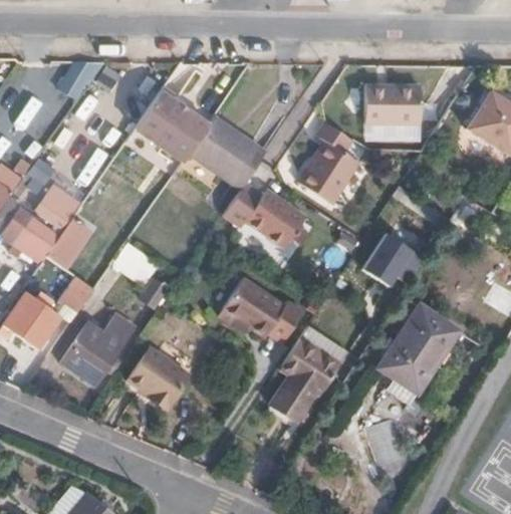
[(90,62),(64,61),(63,73),(90,74),(90,62)]
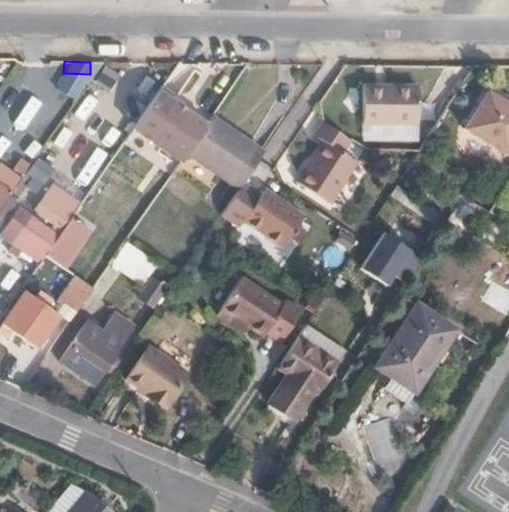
[(417,84),(361,88),(363,126),(420,121),(417,84)]
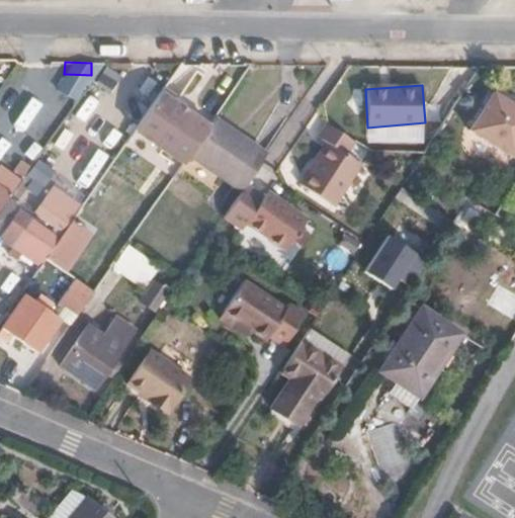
[(54,133),(70,108),(46,92),(29,116),(54,133)]
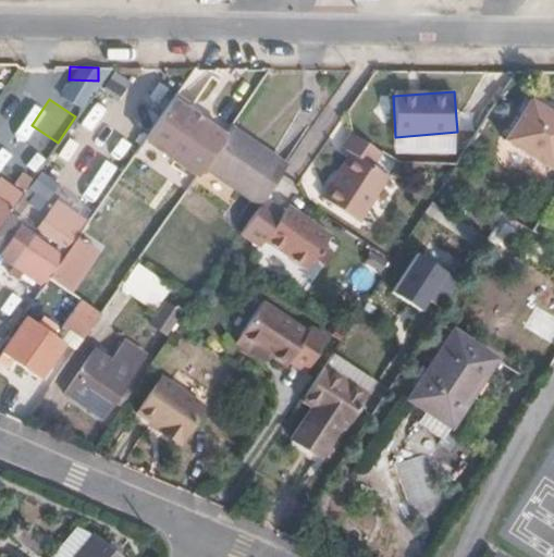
[(552,169),(553,166),(553,113),(530,99),(505,140),(552,169)]
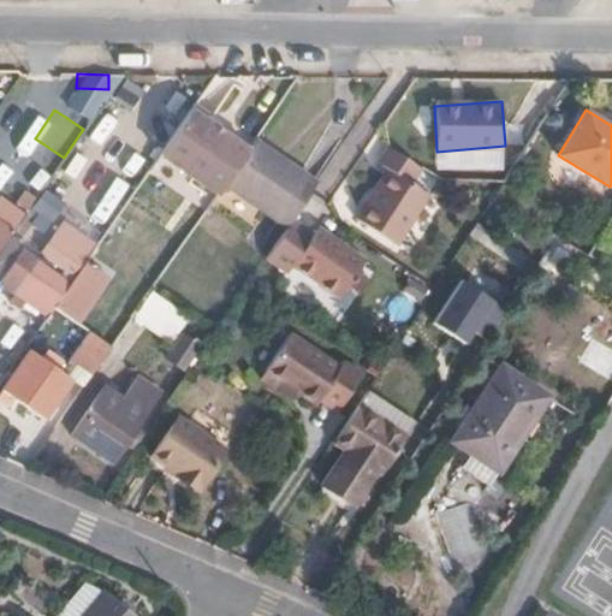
[(219,194),(249,150),(191,111),(160,154),(219,194)]
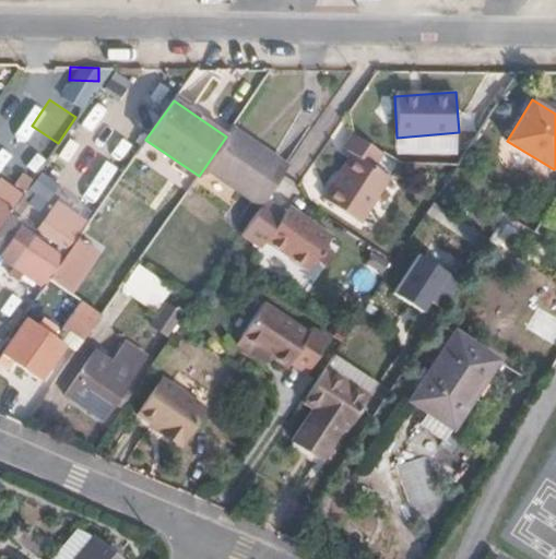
[(96,102),(83,126),(95,132),(108,109),(96,102)]
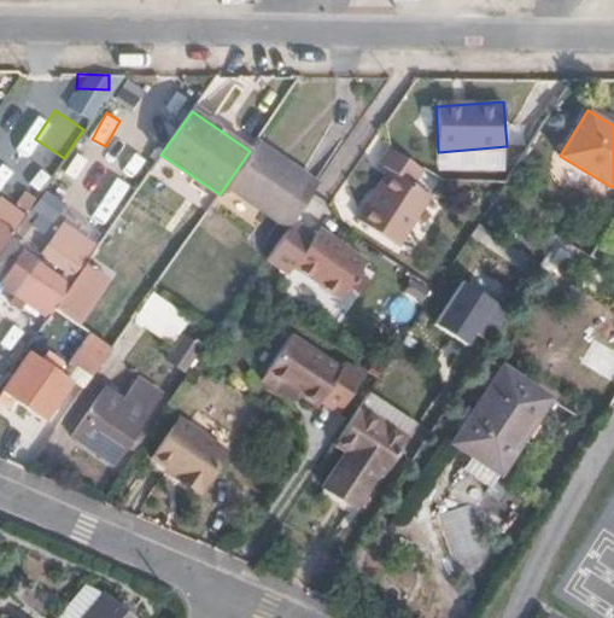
[(424,170),(391,149),(380,167),(390,173),(360,221),(397,246),(430,197),(414,186),(424,170)]
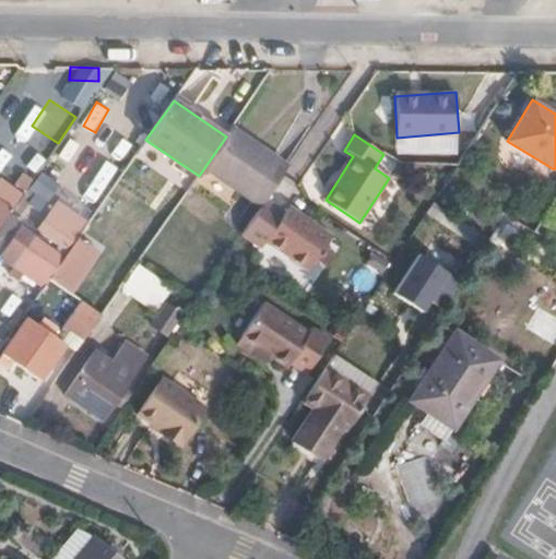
[(268,197),(282,175),(226,137),(199,176),(256,214),(268,197)]
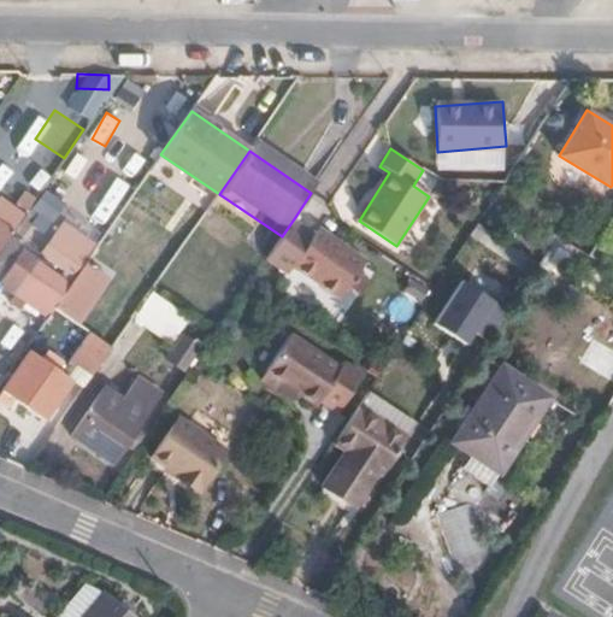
[(72,197),(92,164),(75,154),(56,187),(72,197)]
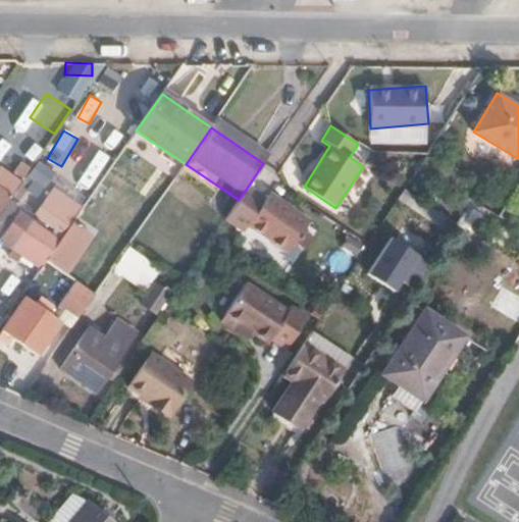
[(93,191),(109,155),(96,149),(80,185),(93,191)]
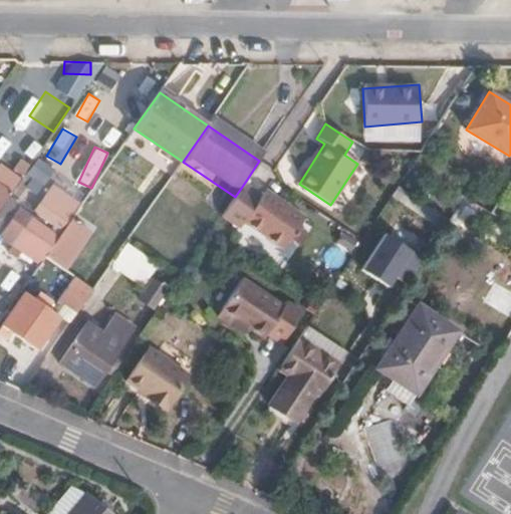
[(299,177),(307,166),(289,154),(281,165),(299,177)]
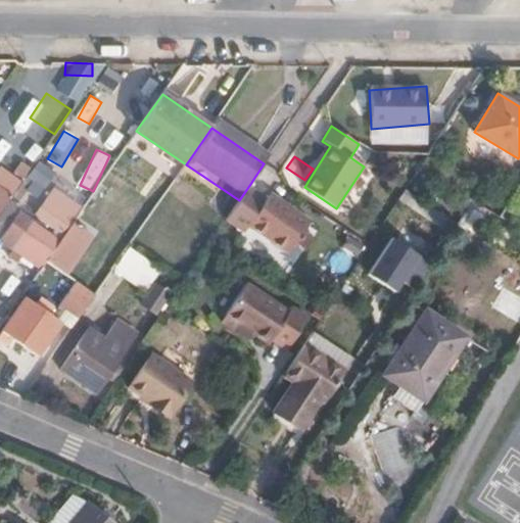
[(42,197),(56,170),(37,160),(22,187),(42,197)]
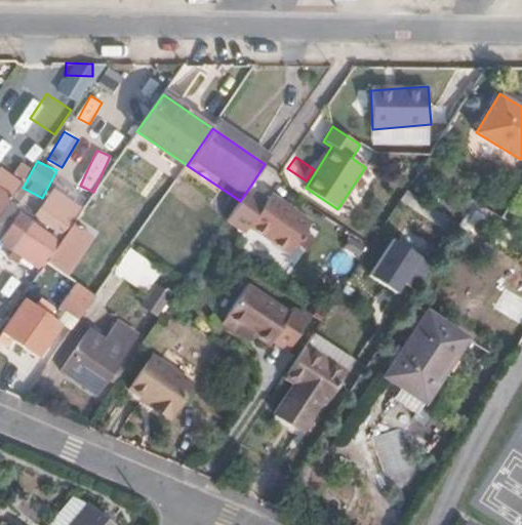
[(290,209),(251,185),(240,201),(229,217),(248,231),(253,224),(292,250),(315,217),(293,204),(290,209)]
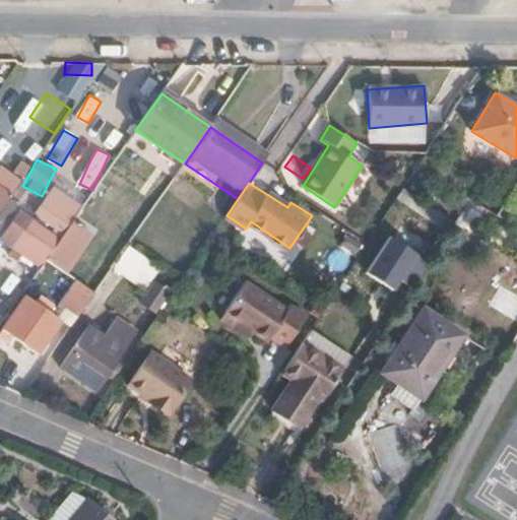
[(0,213),(11,197),(0,189),(0,213)]
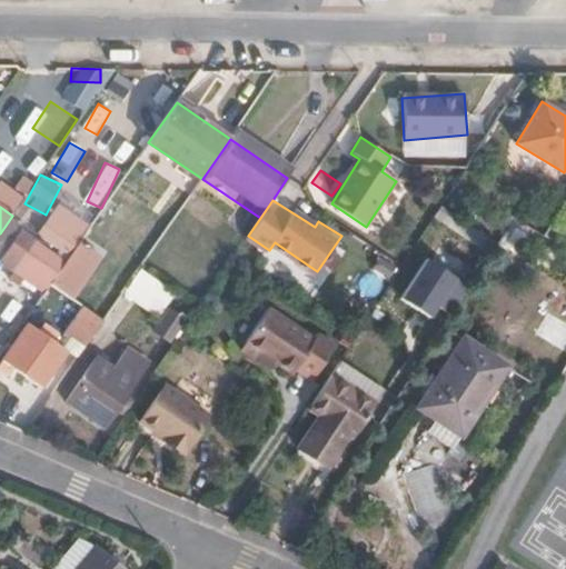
[(490,256),(496,247),(440,209),(434,218),(490,256)]
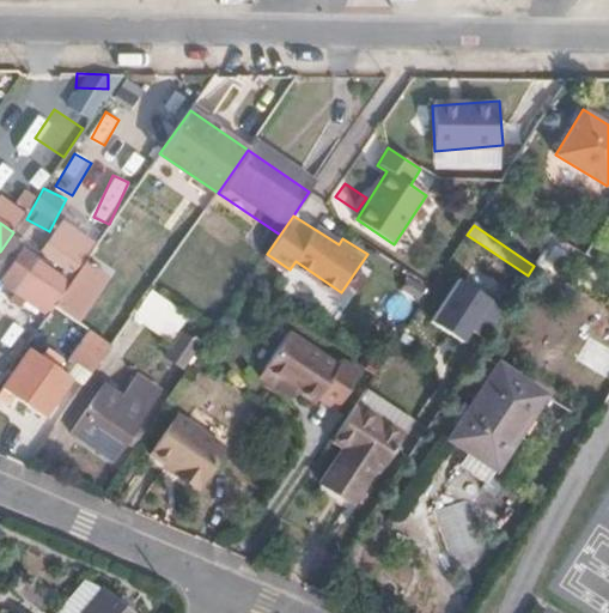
[(176,296),(196,266),(174,250),(169,255),(180,263),(164,286),(176,296)]
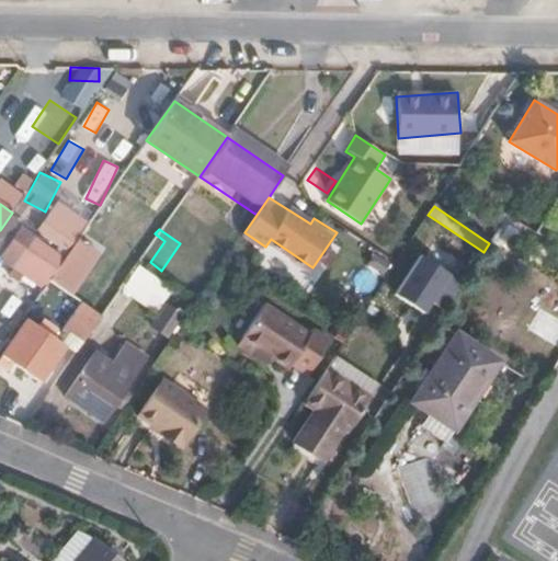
[(50,278),(63,262),(15,230),(3,248),(19,260),(12,270),(42,292),(50,278)]
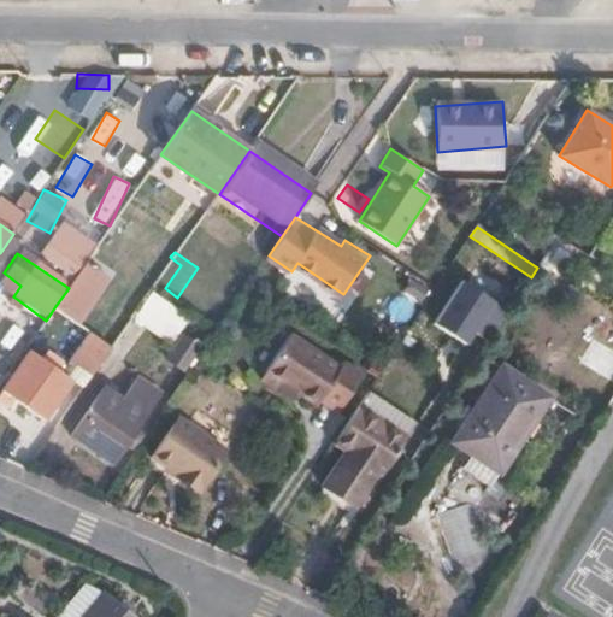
[(502,322),(522,291),(475,258),(453,289),(502,322)]
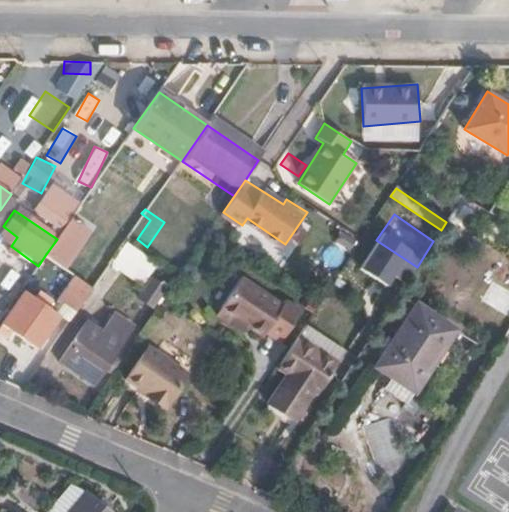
[(0,230),(0,237),(11,246),(17,237),(3,226),(0,230)]
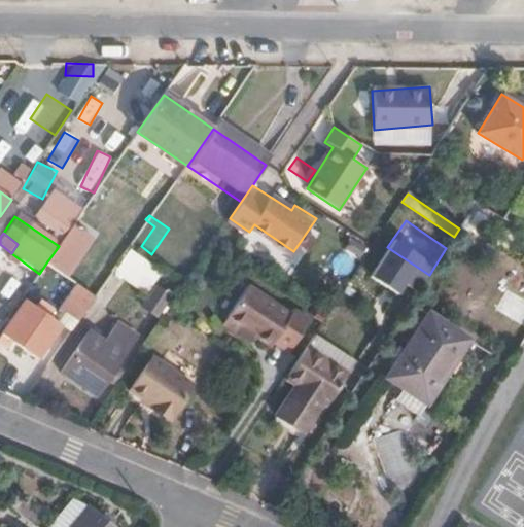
[(79,255),(60,243),(59,246),(47,261),(67,275),(79,255)]
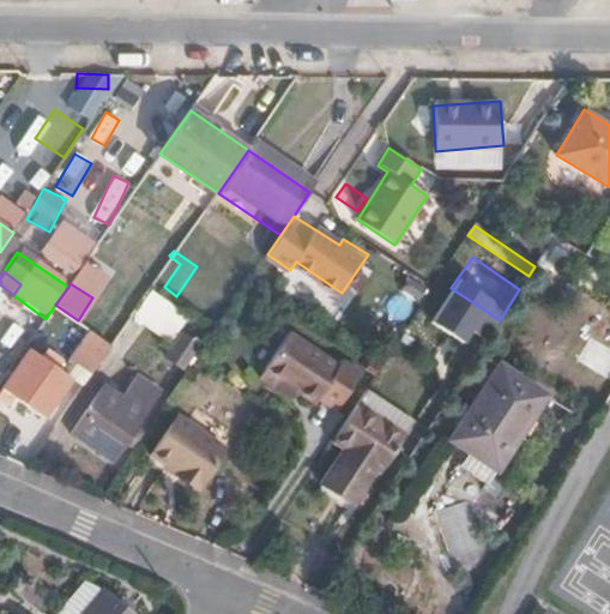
[(140,319),(153,329),(176,296),(164,287),(140,319)]
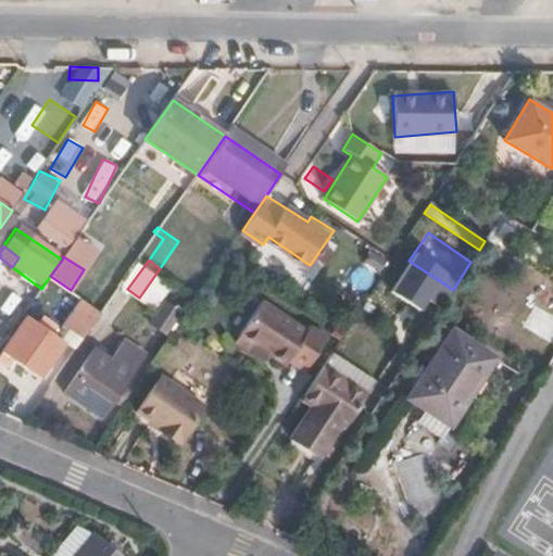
[(367,291),(377,276),(360,266),(351,281),(367,291)]
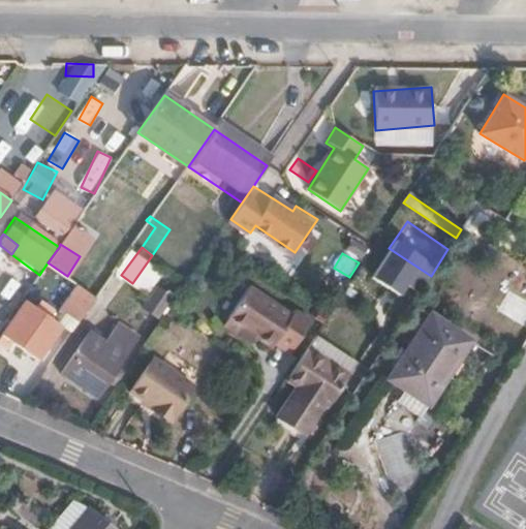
[(58,288),(67,276),(48,262),(39,275),(58,288)]
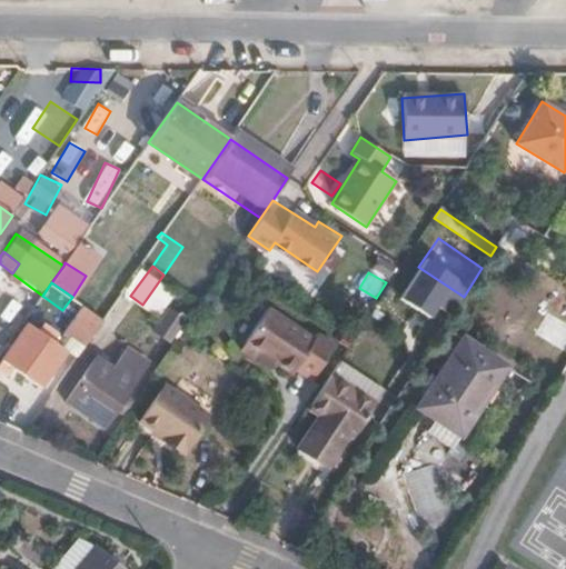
[(318,339),(270,308),(250,341),(296,372),(300,367),(315,377),(337,343),(321,333),(318,339)]
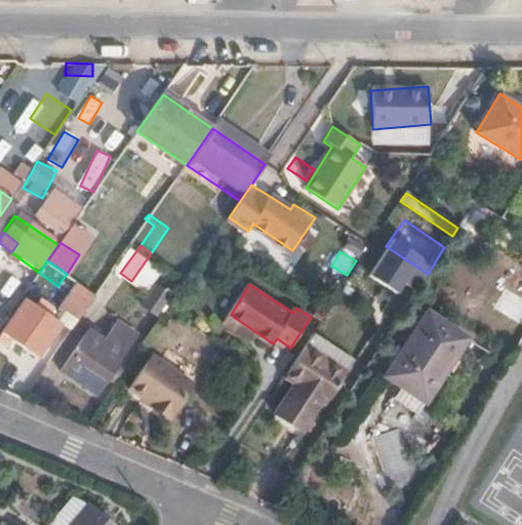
[(38,306),(28,299),(5,332),(37,355),(62,322),(49,314),(53,308),(42,299),(38,306)]
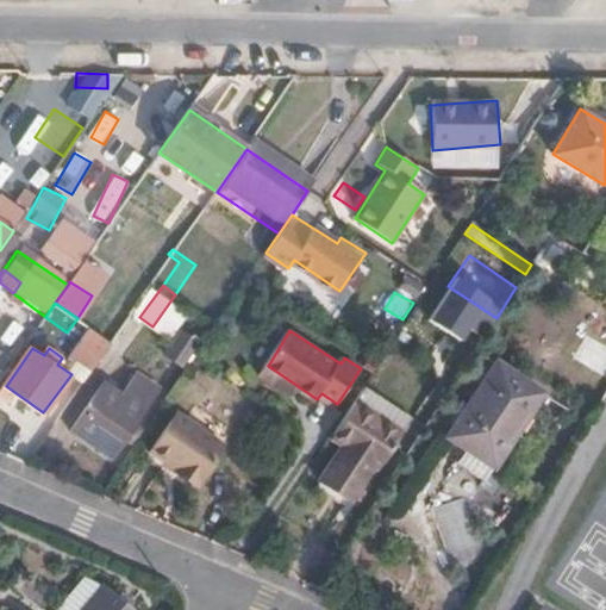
[(541,394),(497,363),(449,437),(467,449),(460,461),(491,481),(532,419),(529,415),(541,394)]
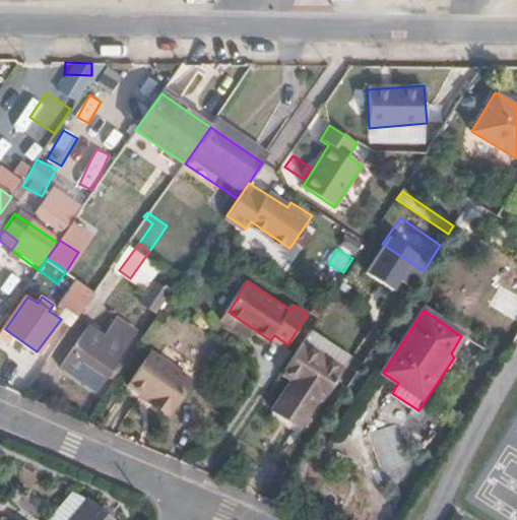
[(114,383),(123,369),(114,362),(136,330),(118,319),(107,337),(89,326),(62,366),(94,389),(104,376),(114,383)]
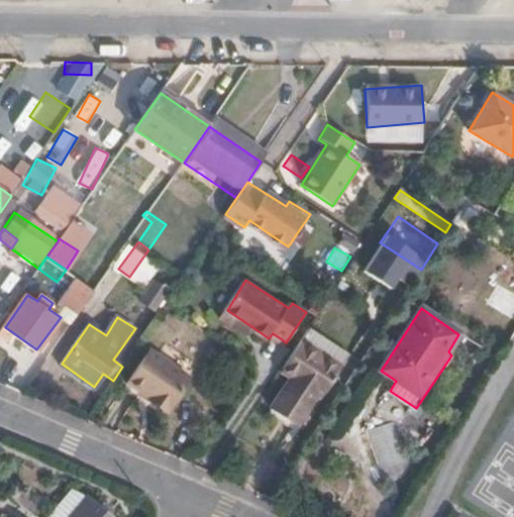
[(299,343),(284,367),(293,374),(273,405),(299,423),(320,392),(326,394),(340,371),(299,343)]
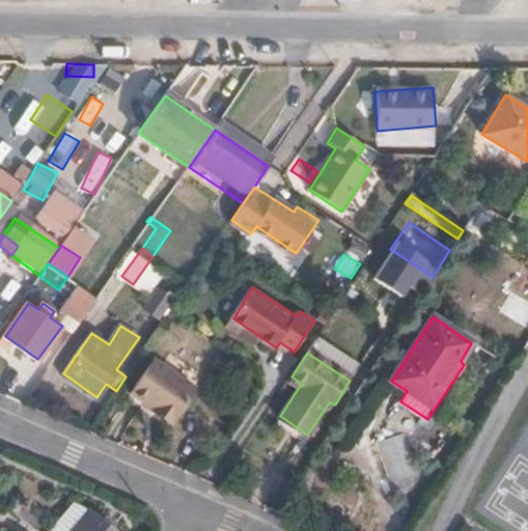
[(196,387),(154,359),(133,391),(156,407),(155,410),(172,421),(196,387)]
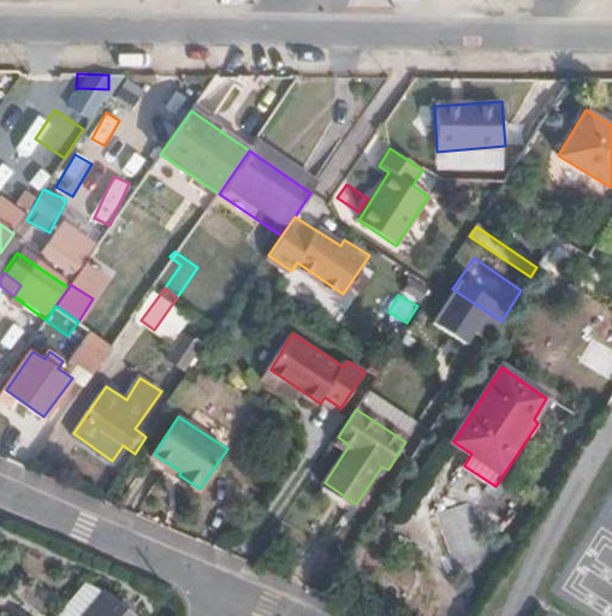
[(470,501),(437,514),(458,567),(492,552),(470,501)]
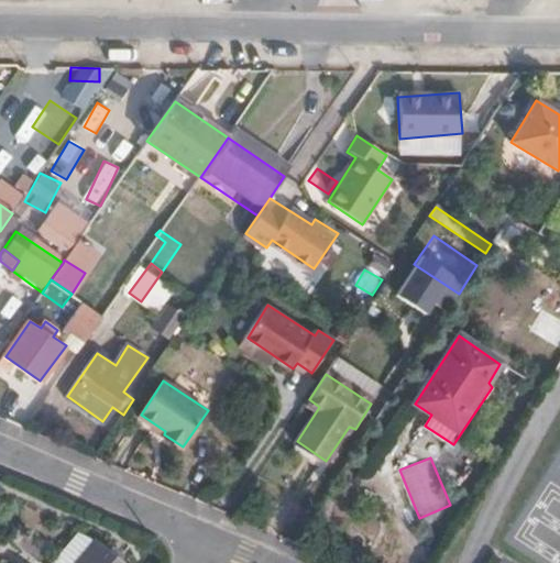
[(0,556),(14,542),(0,529),(0,556)]
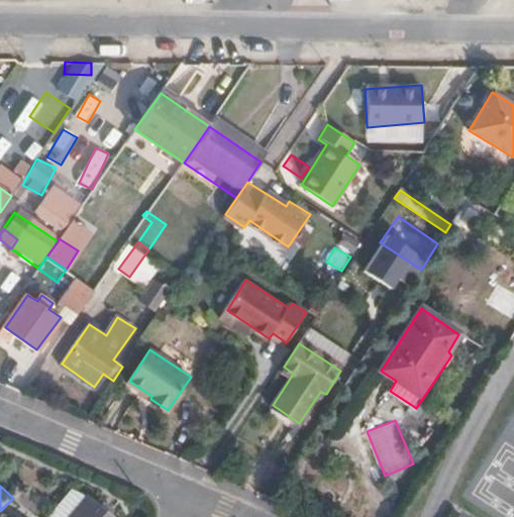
[(46,516),(115,516),(94,499),(71,488),(46,516)]
